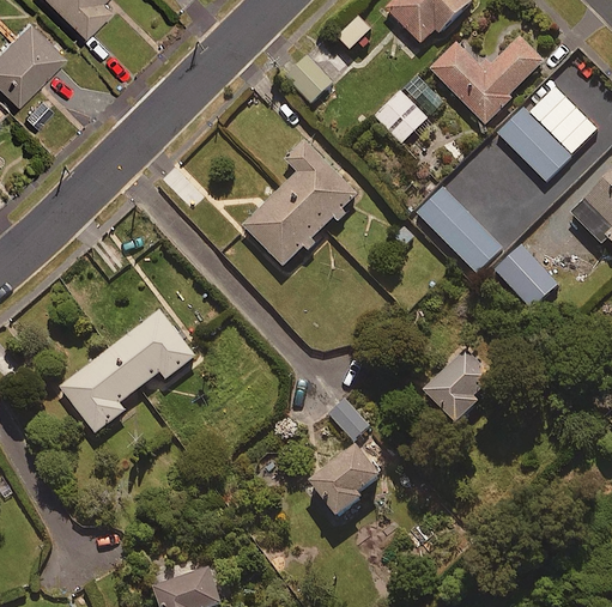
[(55,0),(85,30),(110,5),(105,0),(55,0)]
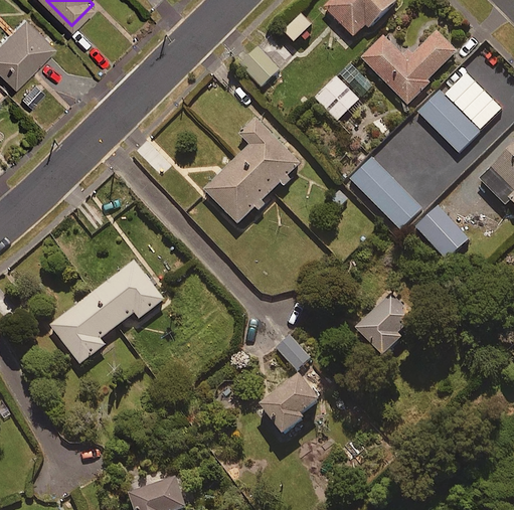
[(324,0),(320,5),(352,35),(363,22),(368,26),(392,0),(324,0)]
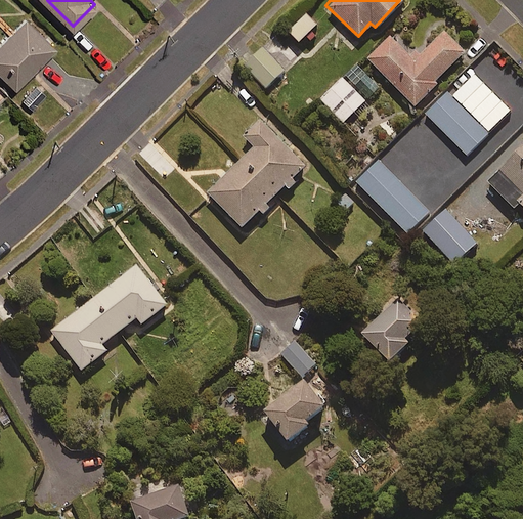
[(58,40),(27,9),(0,37),(0,69),(16,85),(58,40)]
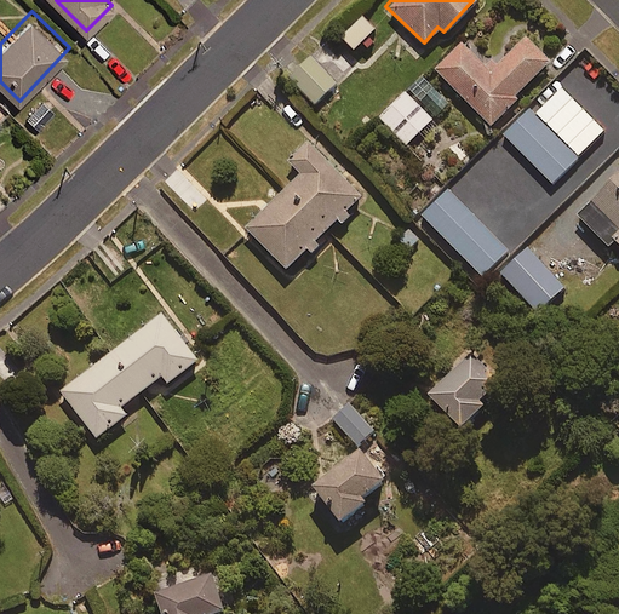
[(374,27),(361,13),(338,36),(350,50),(374,27)]
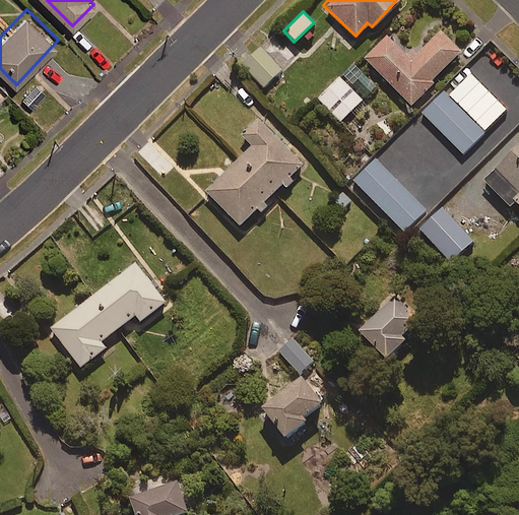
[(440,29),(415,53),(407,44),(401,50),(386,35),(364,57),(410,104),(433,82),(430,79),(460,50),(440,29)]
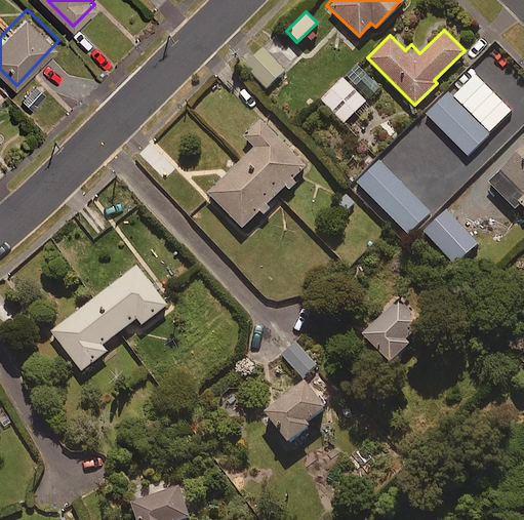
[(284,68),(262,41),(241,58),(264,85),(284,68)]
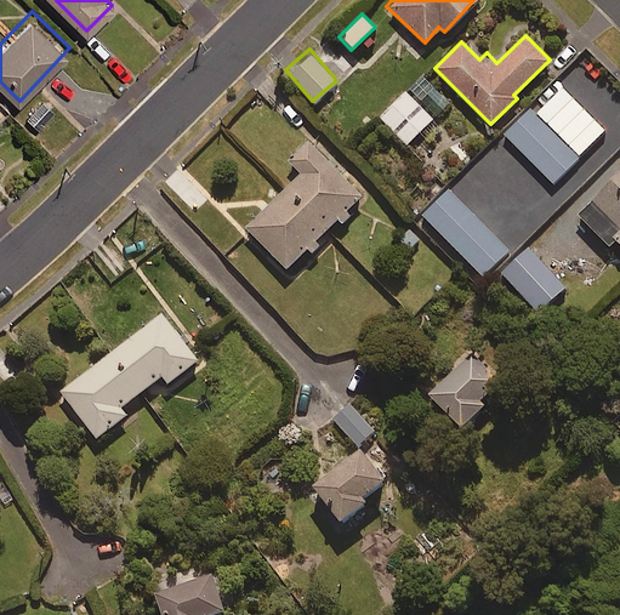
[(432,118),(405,90),(379,115),(405,143),(432,118)]
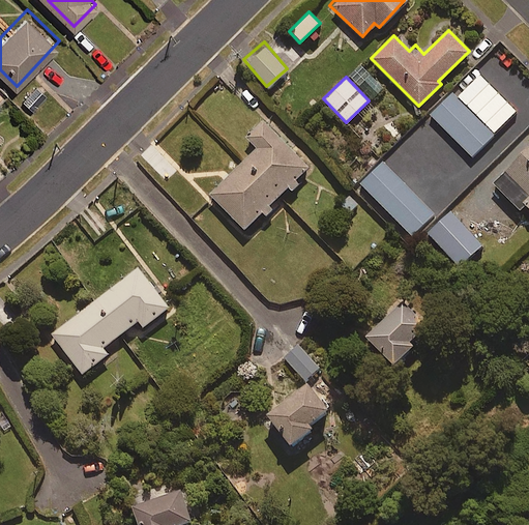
[(494,133),(451,90),(429,113),(471,155),(494,133)]
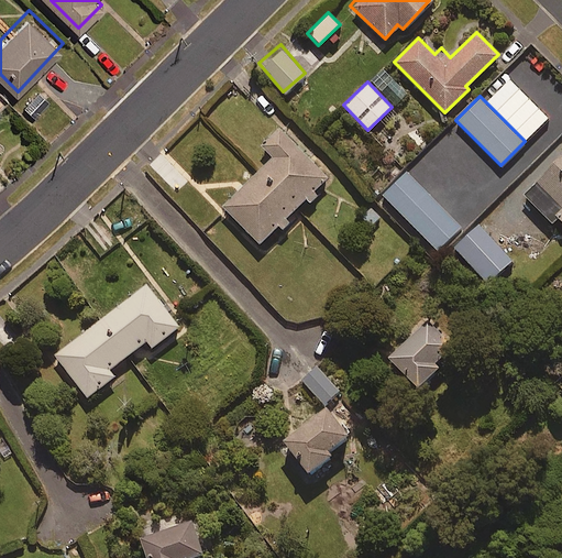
[(291,221),(287,216),(302,200),(307,205),(317,195),(313,190),(327,177),(278,127),(250,154),(262,167),(221,207),(257,244),(278,225),(284,229),(291,221)]
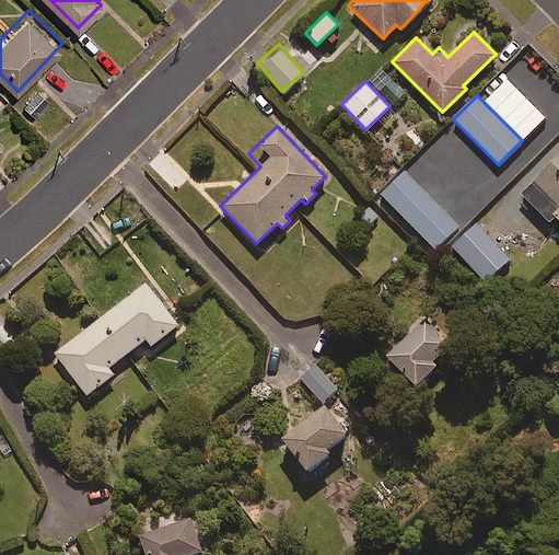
[(558,152),(522,193),(550,220),(552,218),(558,223),(558,152)]
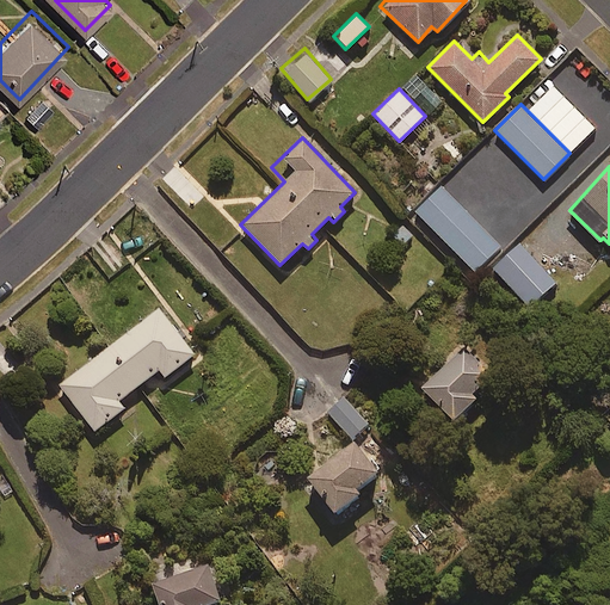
[(501,244),(439,183),(413,210),(474,271),(501,244)]
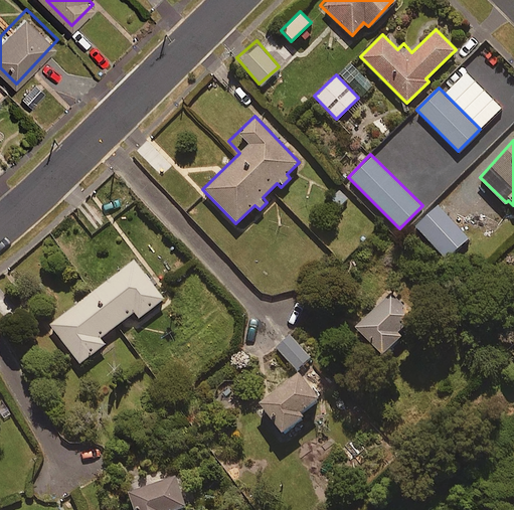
[(347,196),(338,187),(325,201),(334,210),(347,196)]
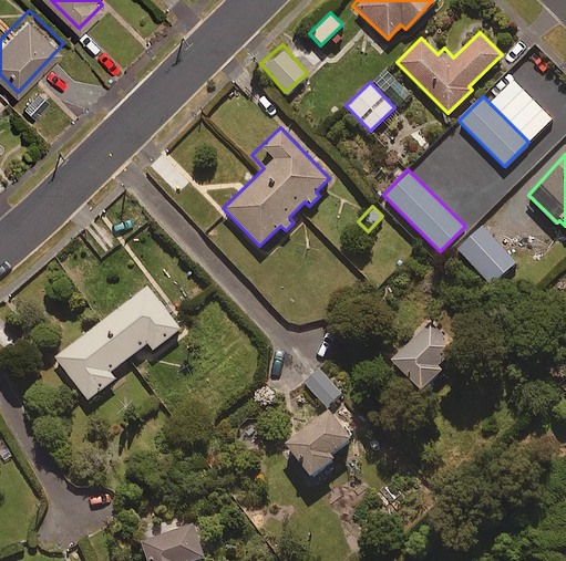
[(515,261),(482,225),(453,251),(486,288),(515,261)]
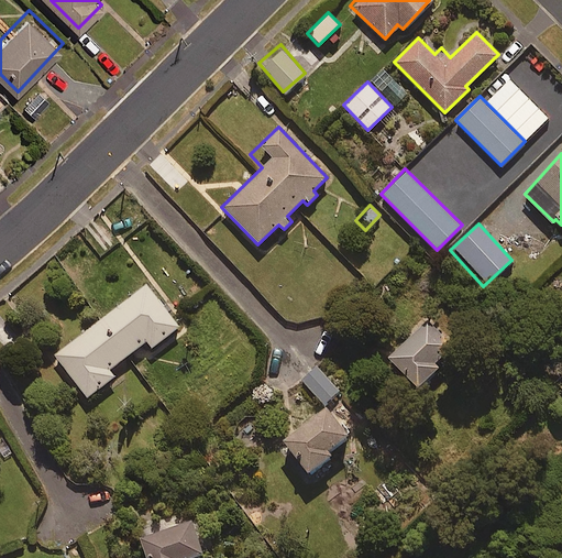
[(183,326),(150,283),(57,352),(90,396),(118,375),(112,368),(150,339),(155,347),(183,326)]
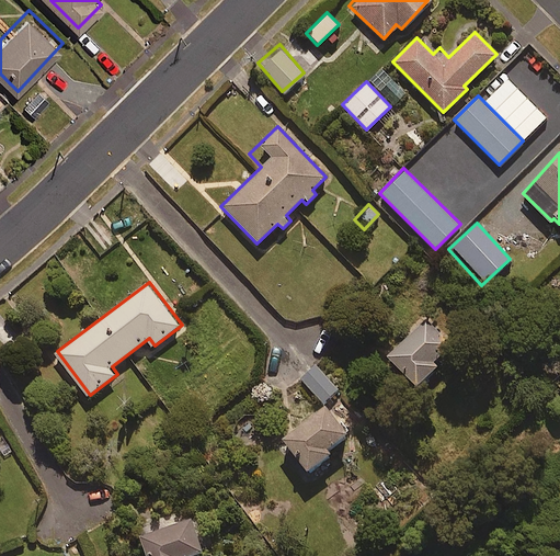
[(413,393),(436,371),(431,365),(449,348),(424,321),(383,361),(413,393)]
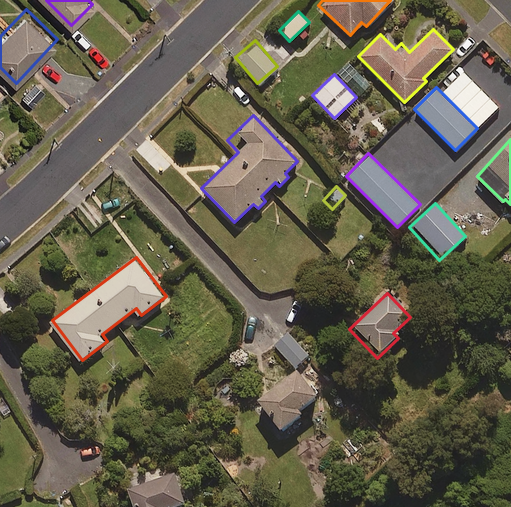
[(290,329),(275,343),(297,366),(311,352),(290,329)]
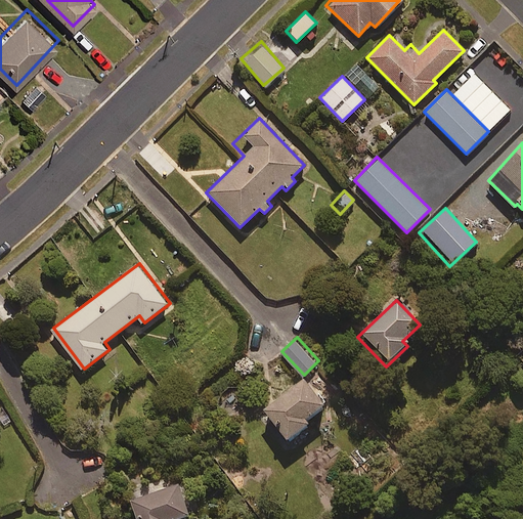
[(330,406),(307,377),(267,407),(294,442),(314,426),(311,421),(330,406)]
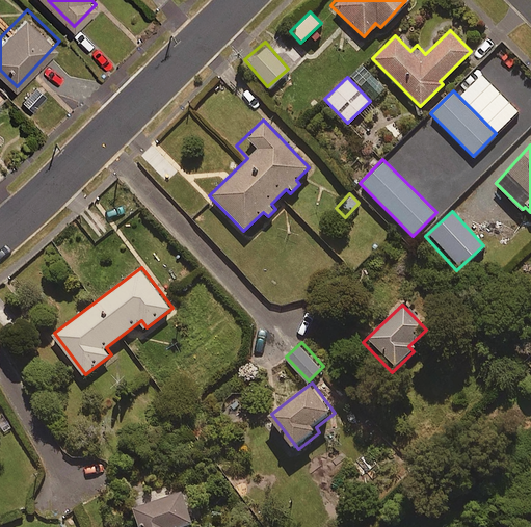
[(191,526),(201,524),(190,492),(138,509),(143,526),(191,526)]
